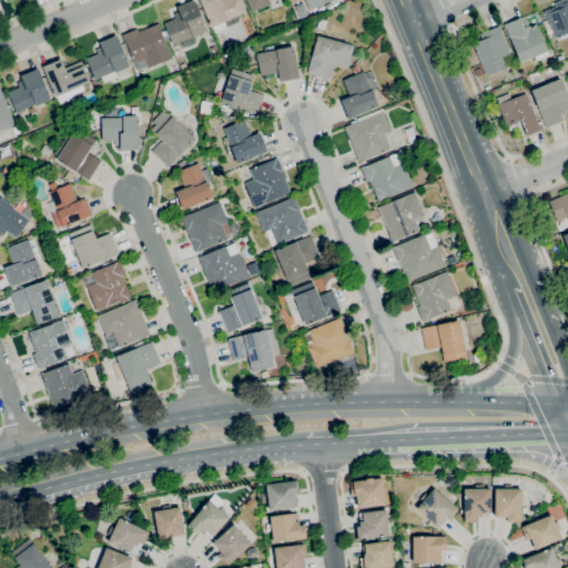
[(172,44),(164,23),(175,19),(173,13),(179,11),(178,7),(194,0),(208,31),(193,38),(192,36),(172,44)]
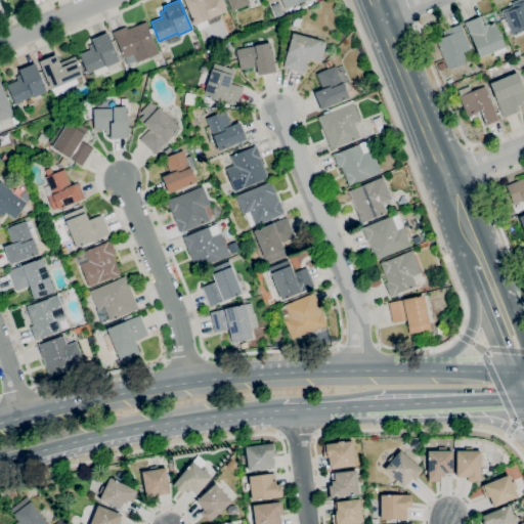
[(199,31),(195,25),(194,25),(184,0),(221,0),(226,11),(210,18),(207,19),(210,26),(199,31)]
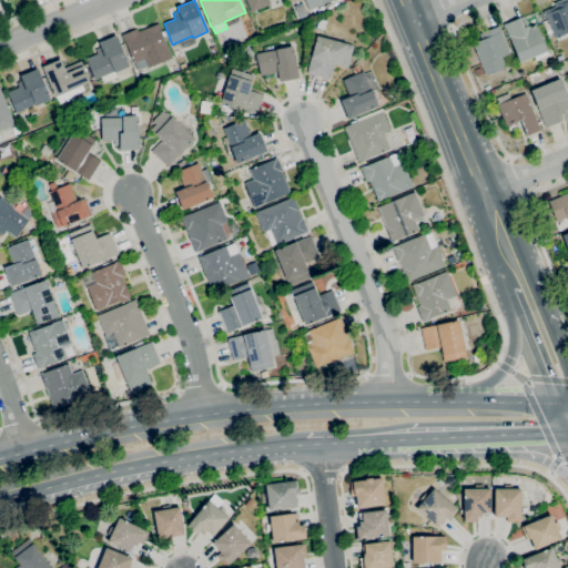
[(252,12),(246,0),(269,0),(271,3),(252,12)]
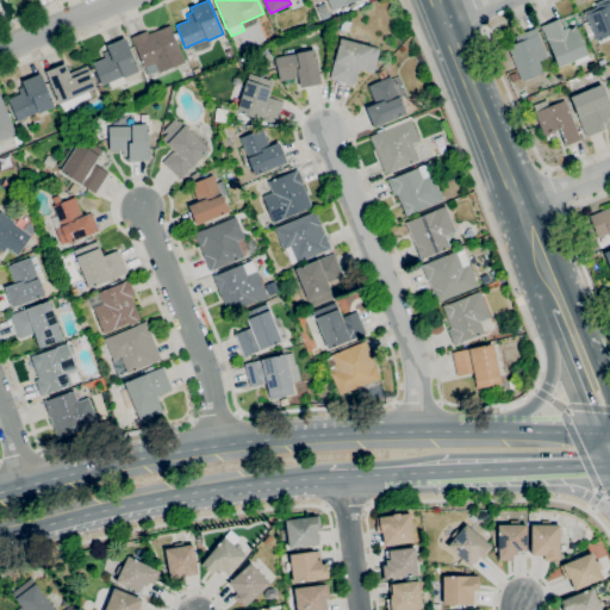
[(356,0),(332,11),(328,0),(362,0),(365,5),(359,6),(356,0)]
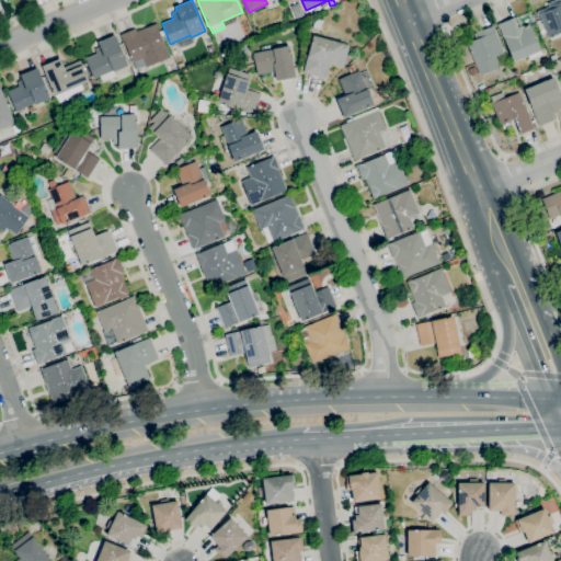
[(560,32),(549,37),(539,14),(538,14),(537,11),(549,7),(548,2),(553,0),(560,0),(560,32)]
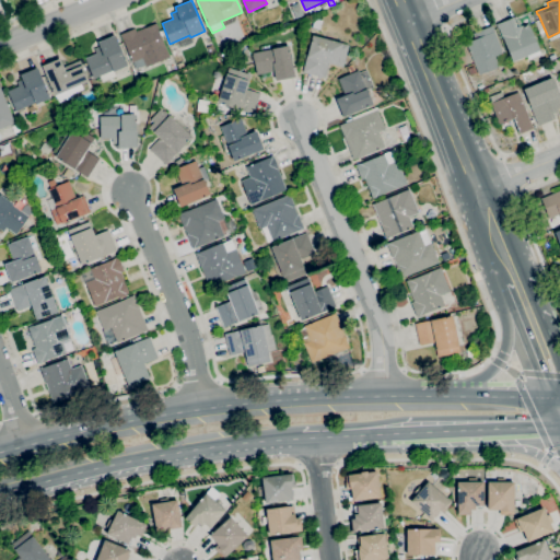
[(296,16),(291,6),(299,2),(303,13),(296,16)]
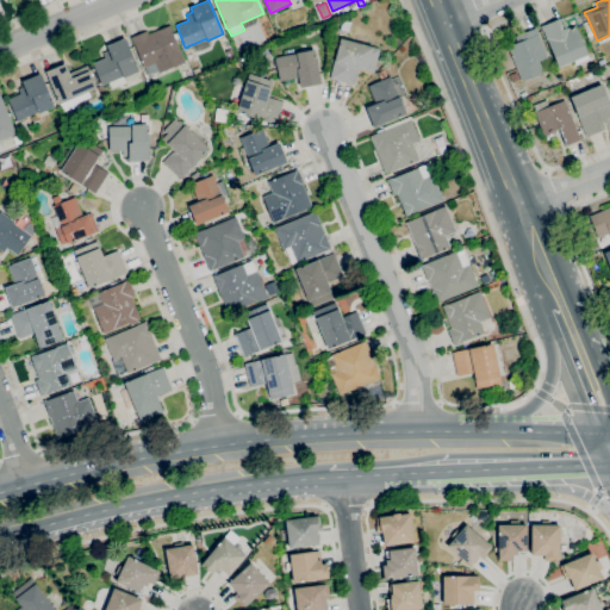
[(558,67),(543,30),(542,31),(541,26),(559,19),(562,29),(567,27),(568,29),(576,25),(587,55),(589,58),(576,64),(574,60),(558,67)]
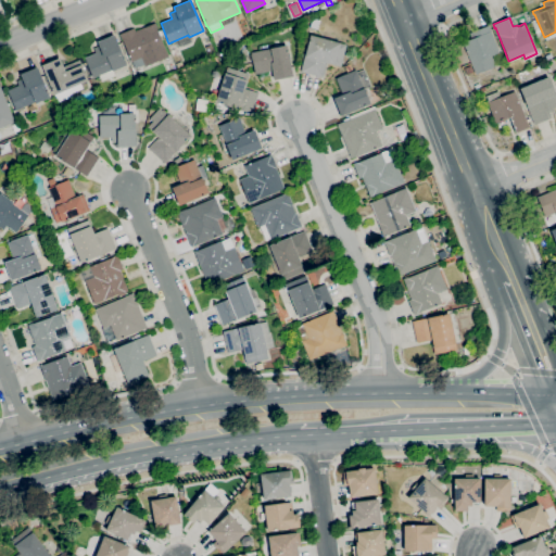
[(137,67),(134,61),(131,62),(123,40),(122,40),(119,34),(135,27),(136,30),(155,23),(158,27),(156,28),(168,57),(146,66),(144,64),(137,67)]
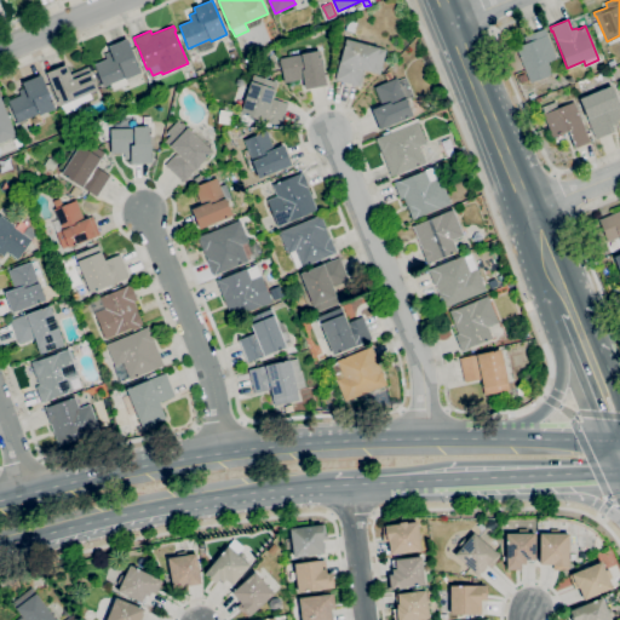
[(530,82),(517,51),(517,52),(515,47),(526,42),(524,41),(529,39),(527,35),(545,28),(547,34),(547,35),(557,58),(547,62),(552,74),(530,82)]
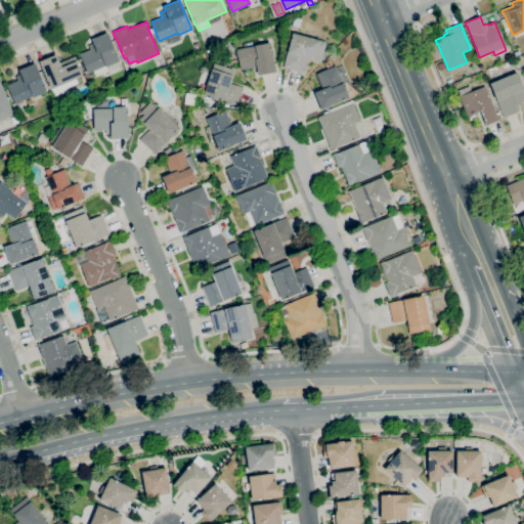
[(96,76),(93,71),(88,74),(87,72),(85,73),(79,59),(82,58),(80,54),(90,50),(88,45),(93,43),(91,39),(107,33),(120,61),(106,67),(107,71),(96,76)]
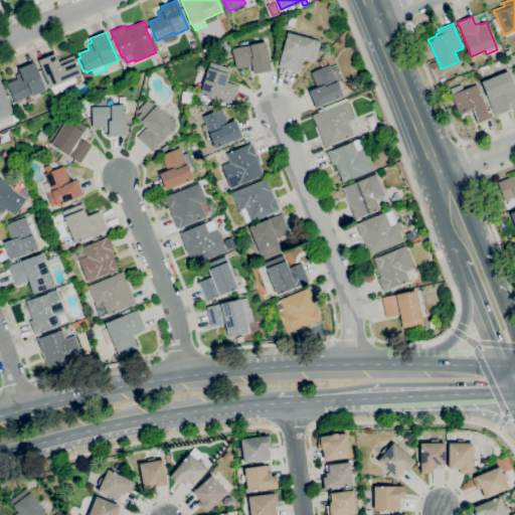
[(299,71),(278,65),(288,32),(321,41),(315,61),(302,58),(299,71)]
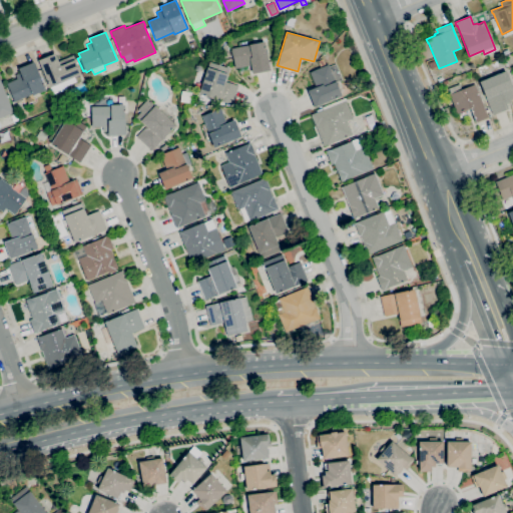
[(252,73),(251,65),(235,68),(231,48),(265,41),(271,70),(252,73)]
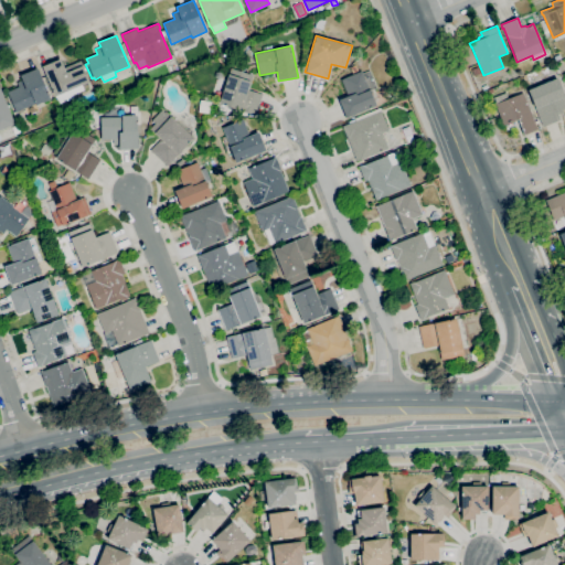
[(55,96),(43,66),(61,59),(64,67),(81,61),(89,82),(81,85),(83,89),(72,95),(70,89),(55,96)]
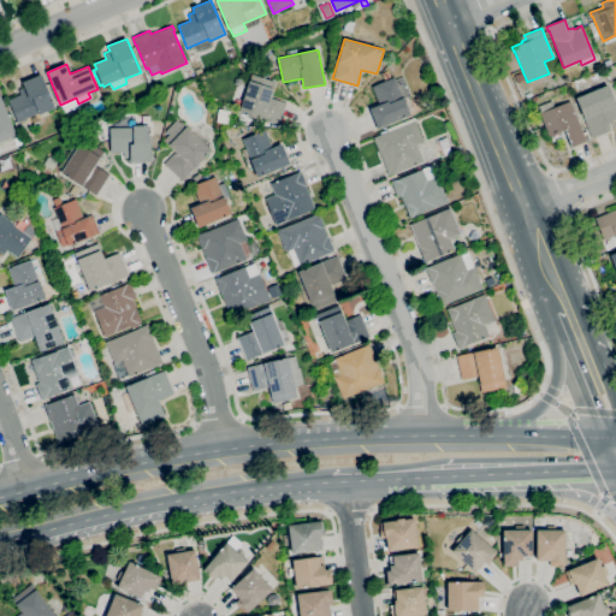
[(517,82),(514,76),(521,72),(523,80),(517,82)]
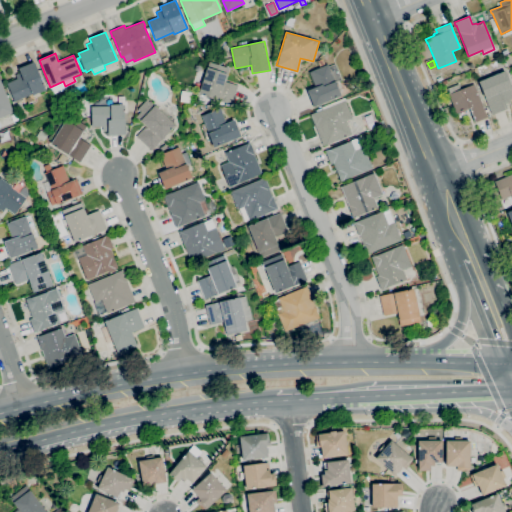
[(232,105),(198,93),(209,61),(230,68),(225,81),(238,85),(232,105)]
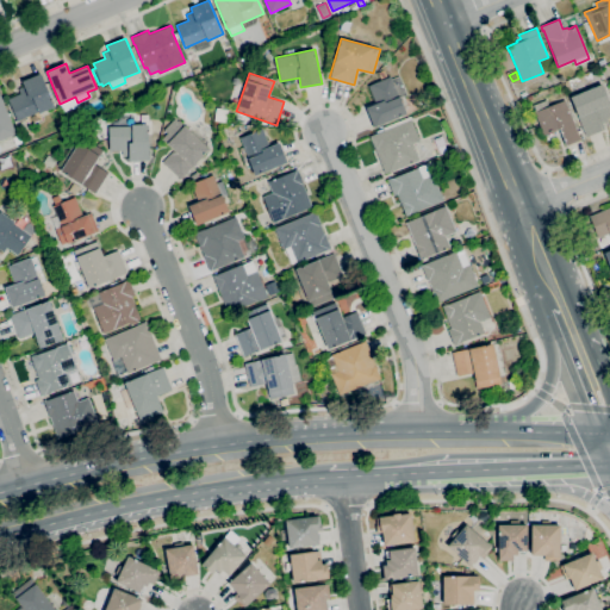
[(18,120),(8,99),(20,94),(18,88),(24,86),(22,81),(41,74),(55,107),(36,114),(36,113),(18,120)]
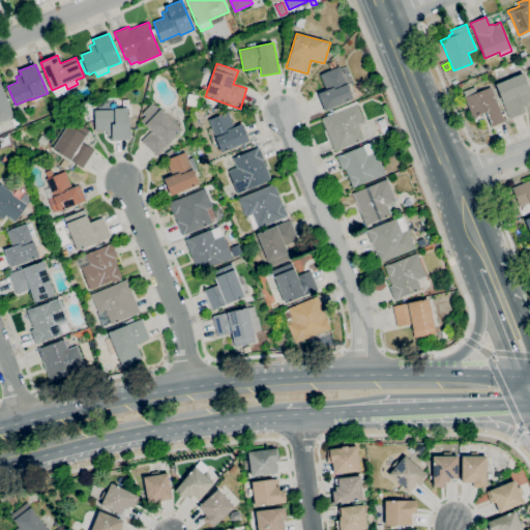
[(325,111),(318,93),(326,90),(320,75),(340,66),(347,84),(353,98),(325,111)]
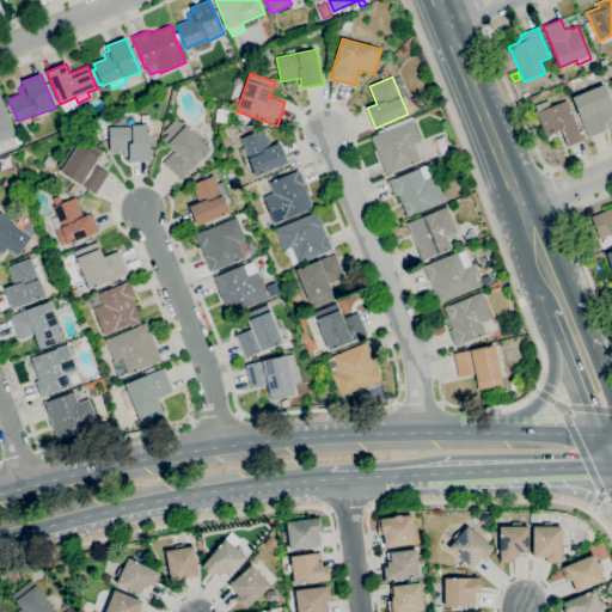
[(588,138),(571,98),(604,85),(611,104),(611,117),(610,118),(611,122),(605,123),(607,129),(588,138)]
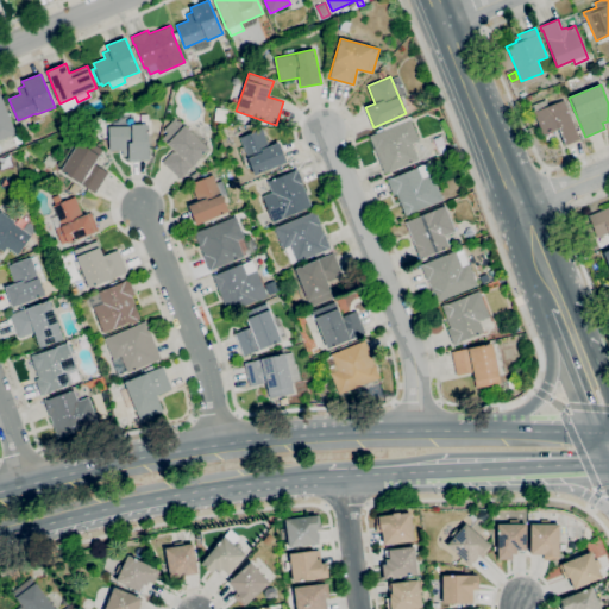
[(0,95),(16,133),(0,139),(0,95)]
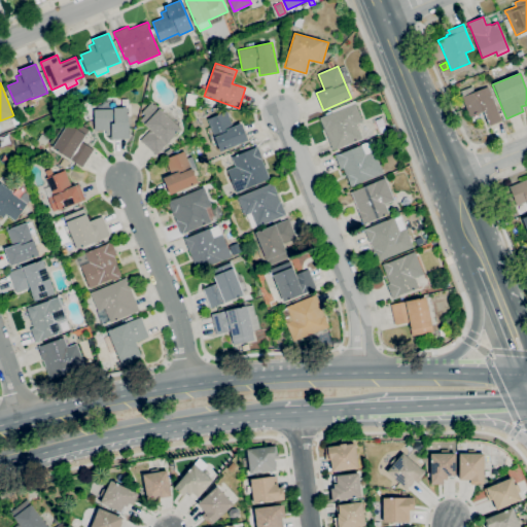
[(489,126),(484,111),(469,116),(462,97),(460,91),(471,86),(475,92),(488,86),(500,117),(502,120),(489,126)]
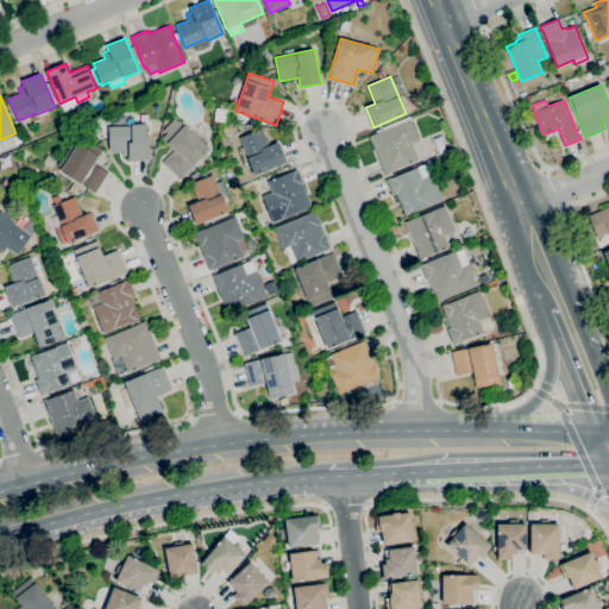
[(384,174),(369,136),(383,131),(382,127),(409,117),(419,140),(412,143),(419,159),(384,174)]
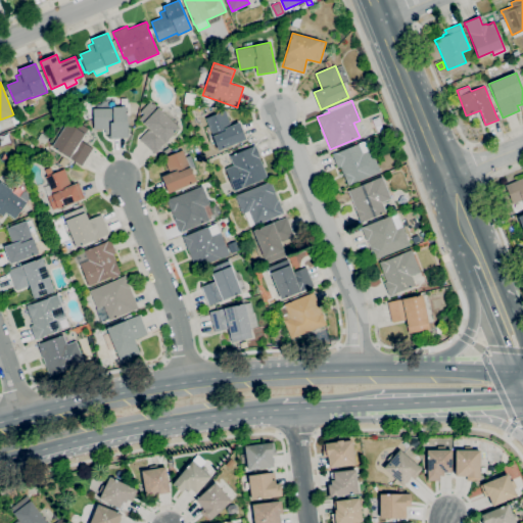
[(154,153),(139,139),(149,129),(139,120),(154,103),(179,128),(154,153)]
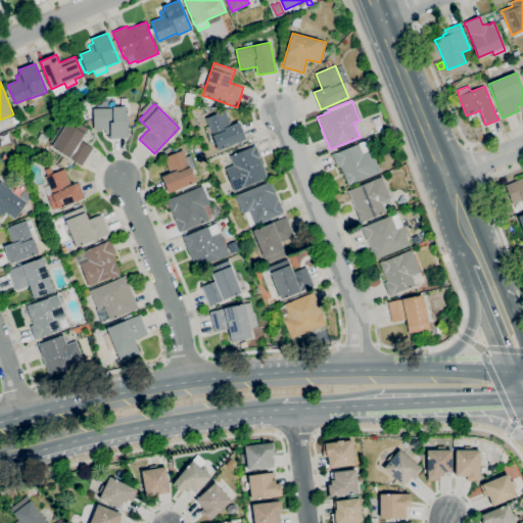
[(111,138),(110,134),(105,134),(104,130),(94,130),(93,108),(112,108),(112,107),(127,106),(128,138),(111,138)]
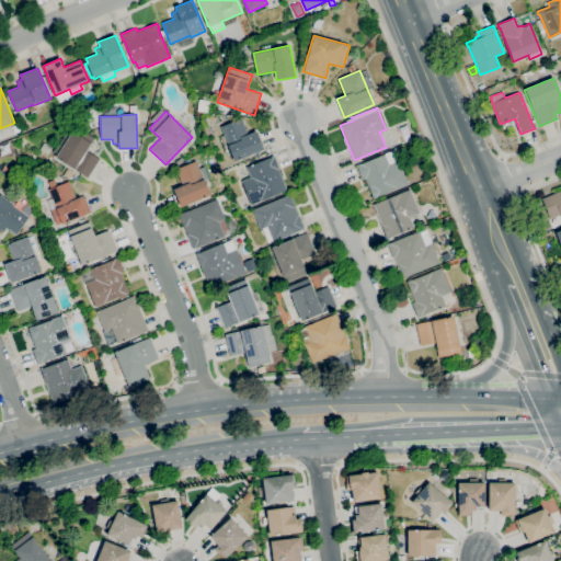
[(235,161),(220,126),(241,118),(248,135),(256,132),(264,149),(235,161)]
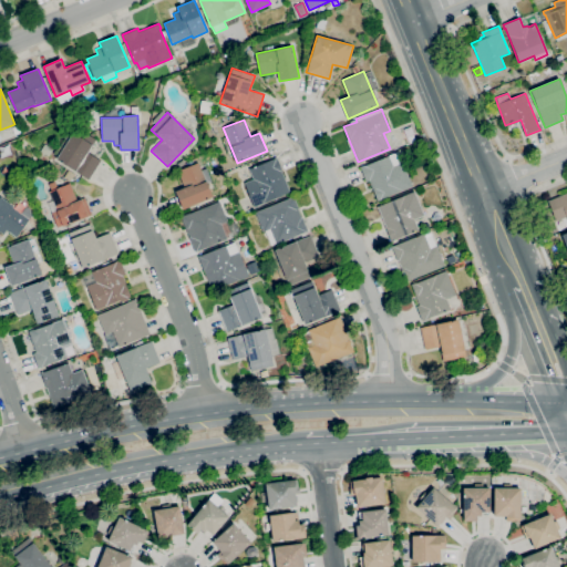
[(406,136),(403,130),(411,126),(414,134),(406,136)]
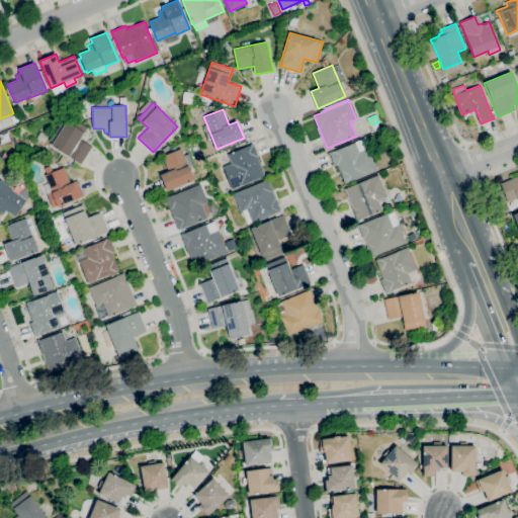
[(81,164),(51,145),(66,120),(73,125),(76,120),(88,127),(80,140),(92,147),(81,164)]
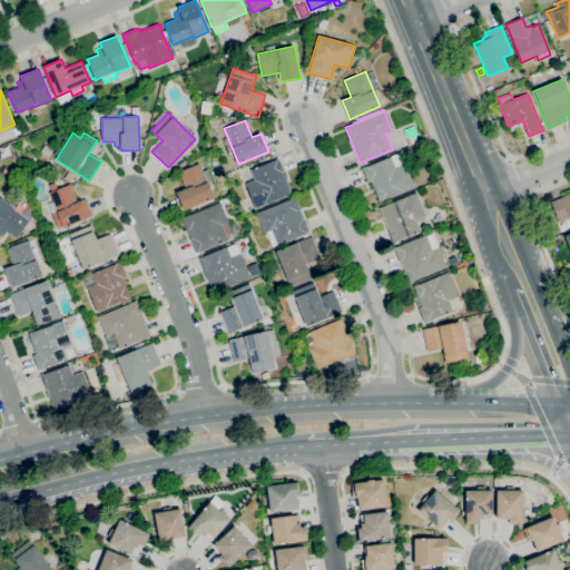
[(2,156),(0,149),(0,146),(7,144),(10,153),(2,156)]
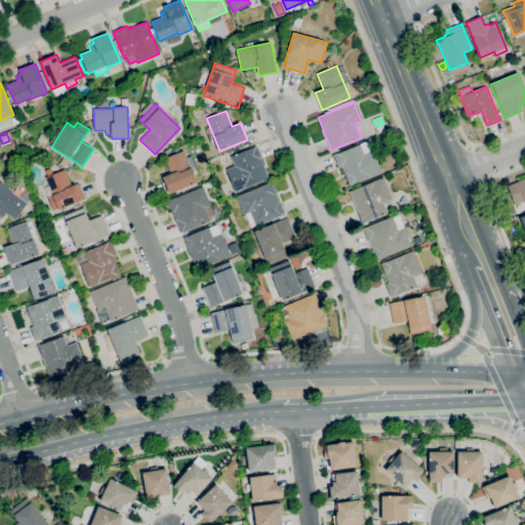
[(350,186),(341,167),(338,168),(333,155),(368,140),(381,172),(354,184),(354,185),(350,186)]
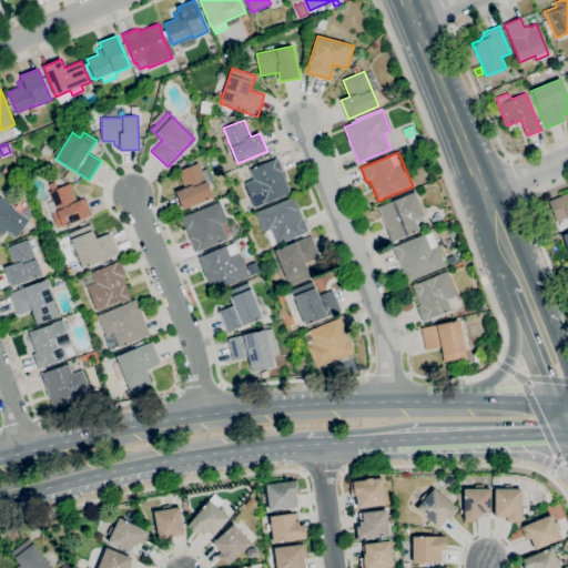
[(254,208),(244,183),(254,179),(250,169),(276,158),(291,193),(254,208)]
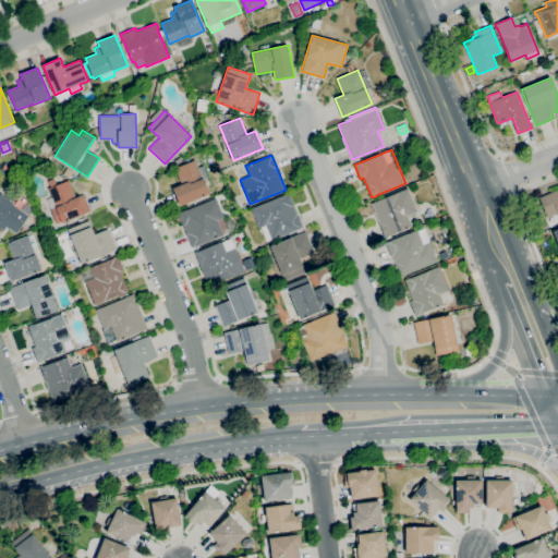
[(180,206),(172,187),(181,184),(174,168),(195,160),(198,168),(203,166),(208,178),(203,180),(209,194),(180,206)]
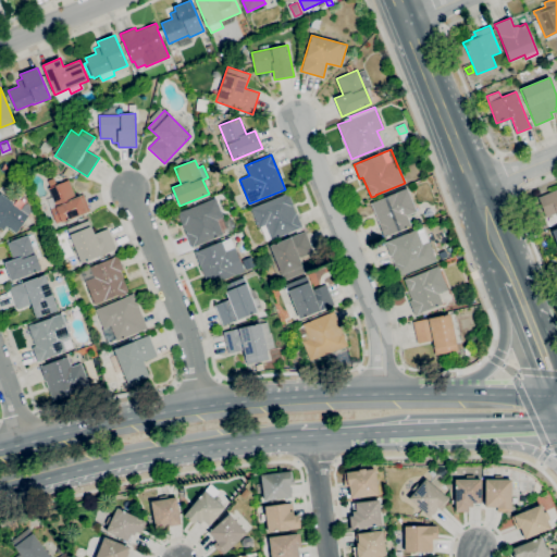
[(69,177),(62,174),(66,166),(73,171),(69,177)]
